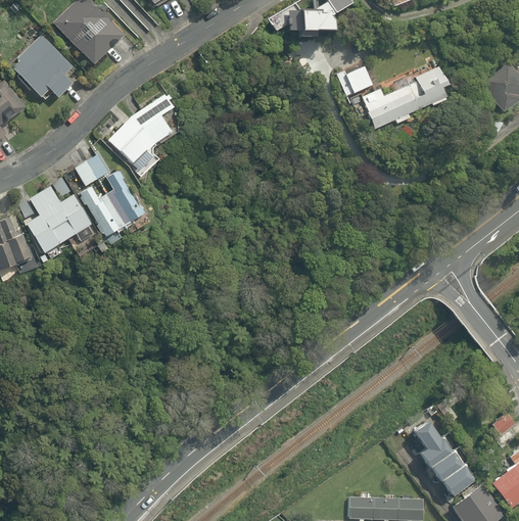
[(77,0),(54,21),(94,64),(128,33),(96,0),(77,0)]
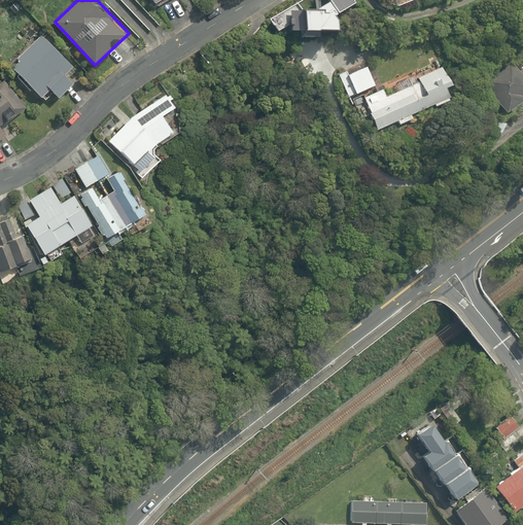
[(45,36),(12,65),(41,98),(48,92),(56,100),(74,85),(66,76),(73,69),(45,36)]
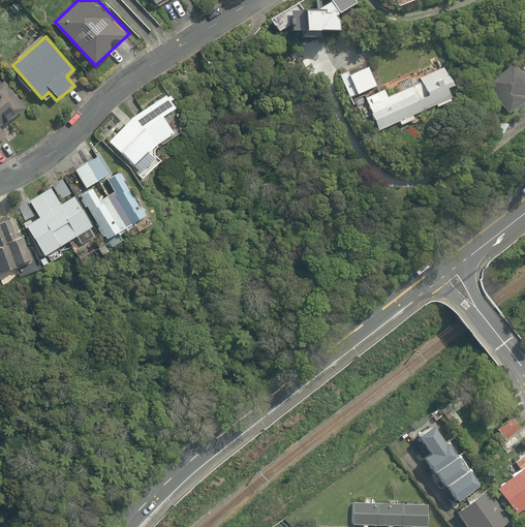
[(516,61),(485,79),(505,114),(524,103),(524,95),(524,68),(521,70),(516,61)]
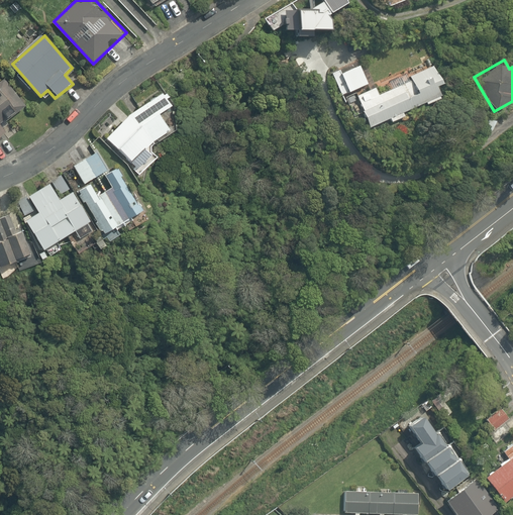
[(348,70),(345,64),(332,70),(343,95),(366,85),(357,66),(348,70)]
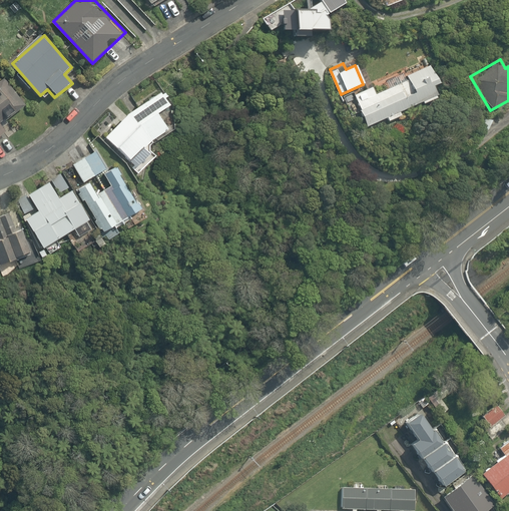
[(402,109),(424,100),(425,103),(437,98),(436,95),(438,94),(434,85),(441,82),(432,63),(408,74),(410,79),(378,92),(376,86),(357,94),(364,109),(362,110),(368,124),(388,115),(390,120),(404,114),(402,109)]
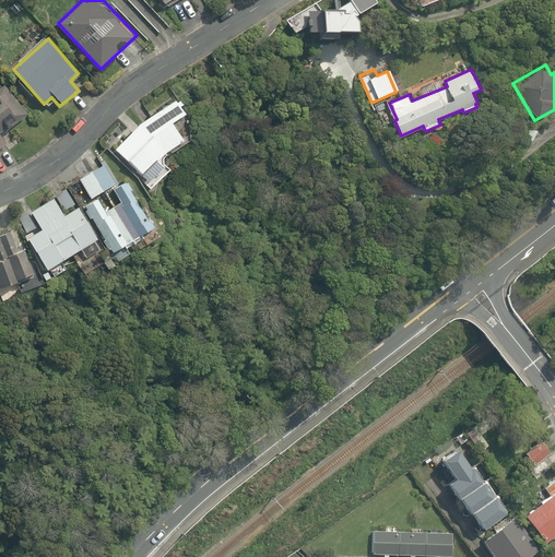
[(30,113),(8,83),(0,87),(0,151),(9,144),(0,131),(12,122),(13,125),(30,113)]
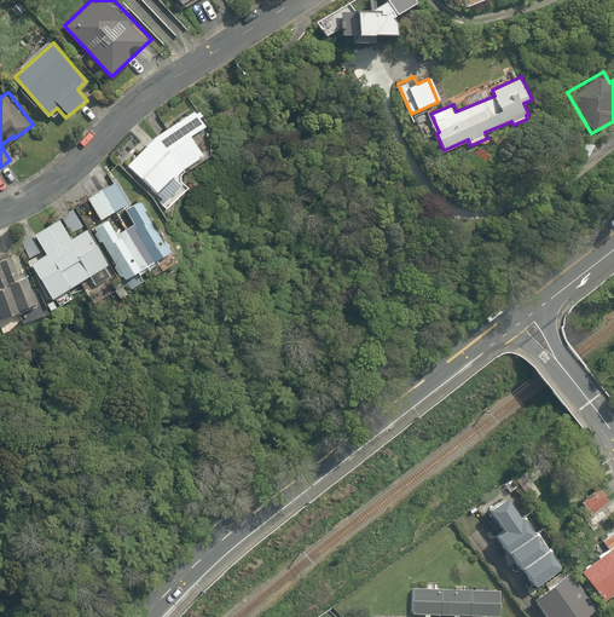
[(183,172),(210,157),(210,122),(197,109),(123,161),(162,199),(160,201),(168,208),(190,186),(181,179),(186,174),(183,172)]
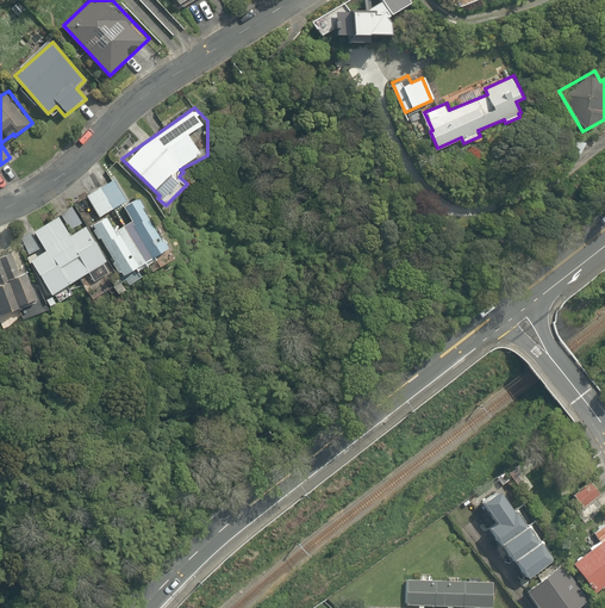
[(131,202),(117,178),(88,194),(100,215),(113,208),(124,227),(117,230),(107,215),(92,224),(123,275),(135,268),(137,272),(157,260),(161,268),(181,256),(169,235),(167,237),(142,194),(131,202)]
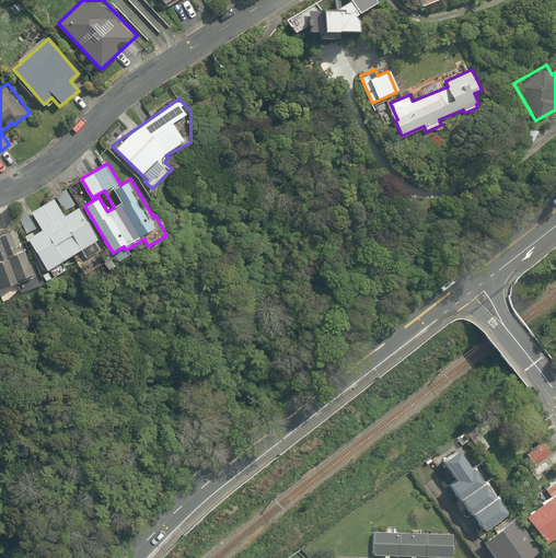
[(68,188),(16,218),(47,271),(100,242),(68,188)]
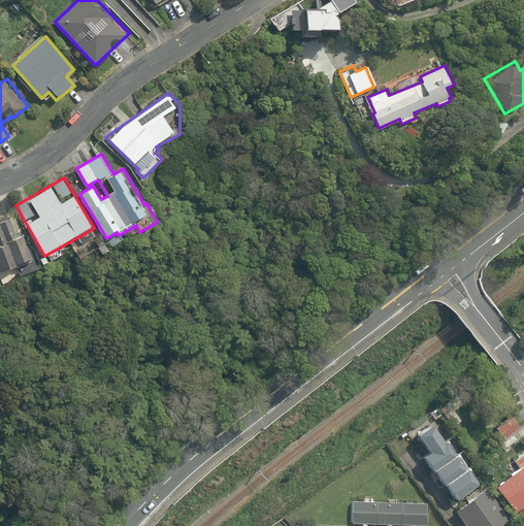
[(17,237),(10,219),(0,222),(0,272),(31,262),(22,235),(17,237)]
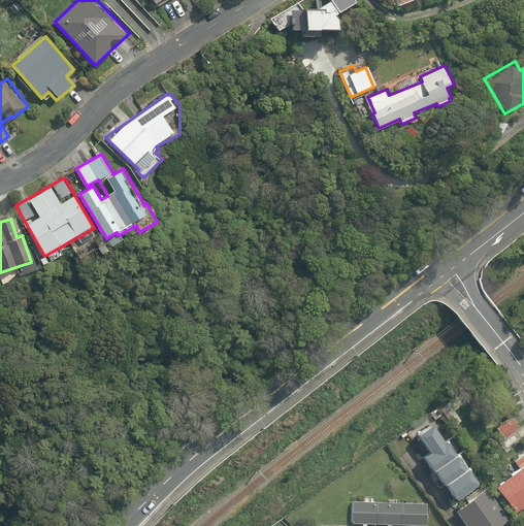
[(505,437),(522,426),(515,416),(498,427),(505,437)]
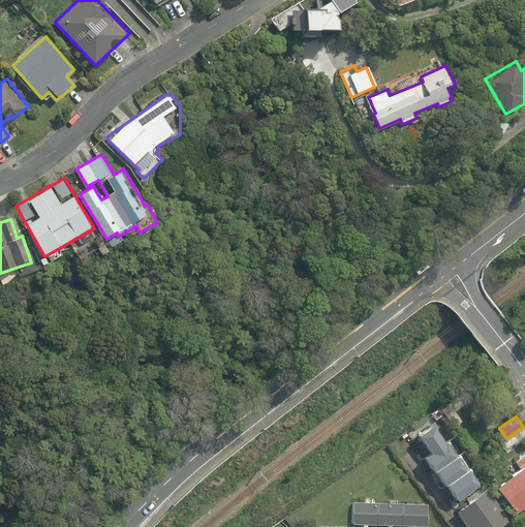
[(480,485),(432,424),(414,436),(428,453),(420,459),(455,504),(480,485)]
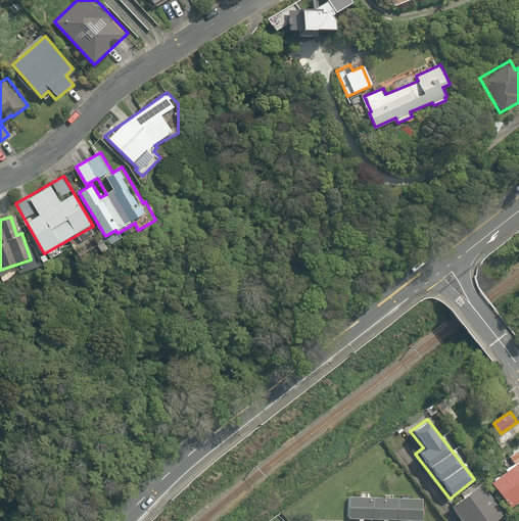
[(518,450),(510,457),(514,462),(490,480),(512,508),(518,503),(518,450)]
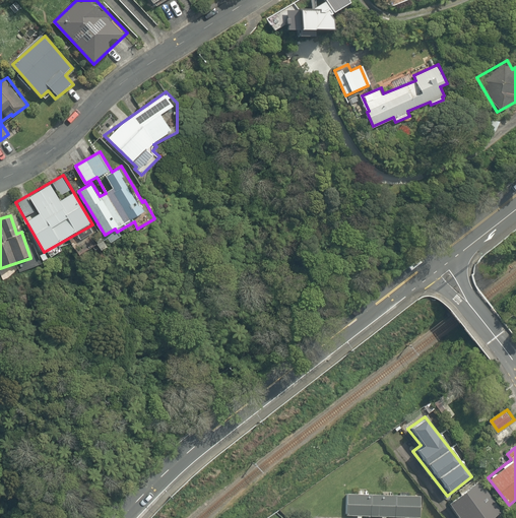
[(479,479),(447,503),(458,517),(493,517),(503,511),(479,479)]
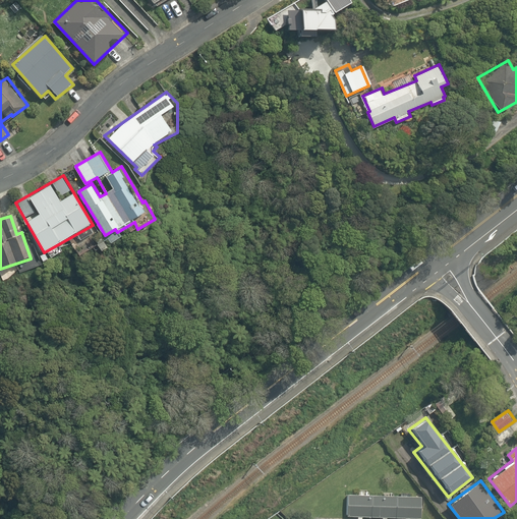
[(402,497),(371,496),(371,487),(361,487),(361,495),(348,494),(347,516),(409,518),(422,518),(424,498),(413,498),(413,489),(402,489),(402,497)]
